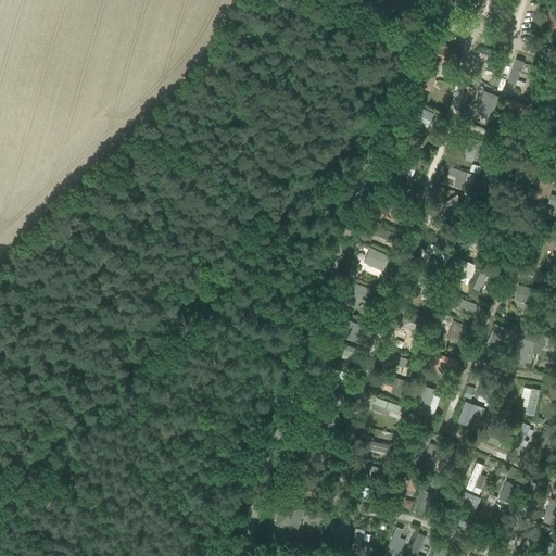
[(555,21),(548,14),(543,21),(554,30),(555,28),(555,21)]
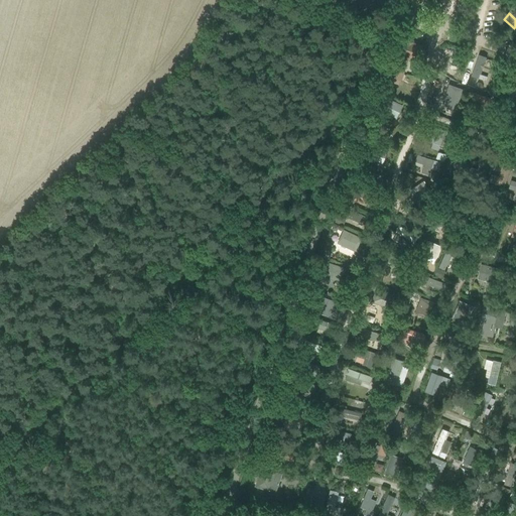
[(386,75),(401,80),(410,52),(418,55),(421,46),(398,38),(386,75)]
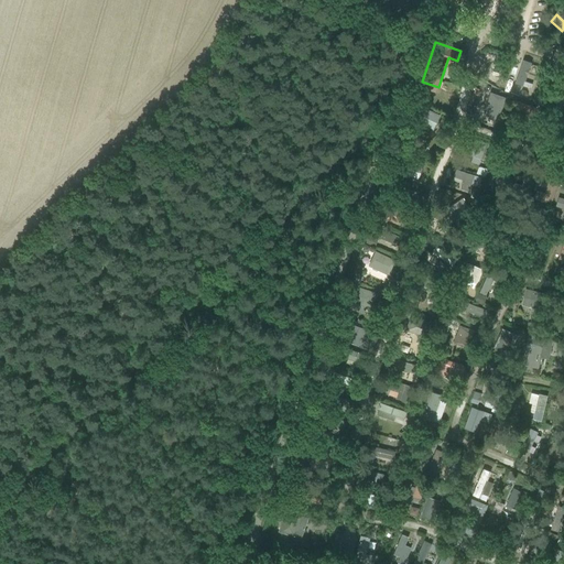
[(531,62),(523,58),(516,83),(523,86),(531,62)]
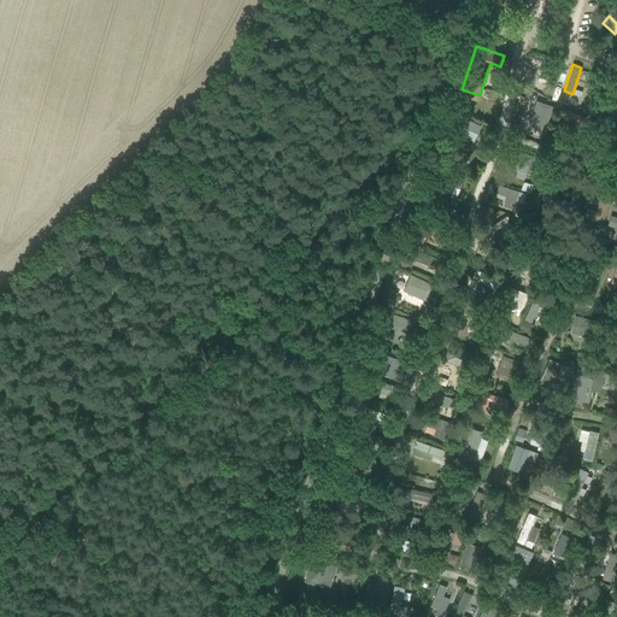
[(616,82),(615,81),(604,103),(616,110),(616,82)]
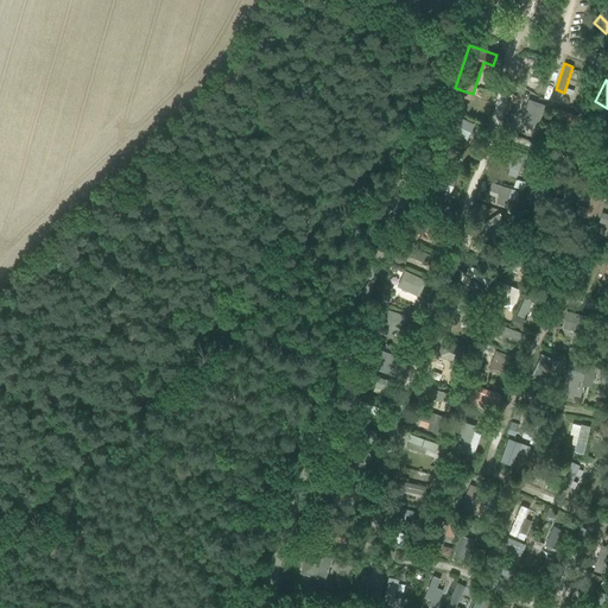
[(529,100),(520,125),(537,131),(545,106),(529,100)]
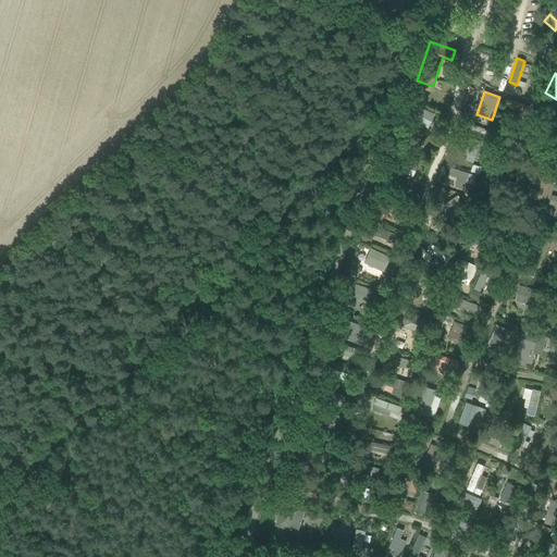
[(511,125),(522,128),(529,107),(509,100),(507,109),(517,112),(511,125)]
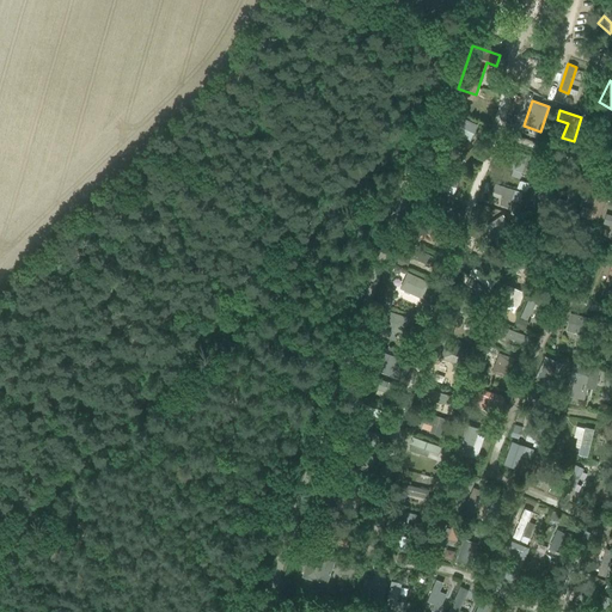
[(457,136),(470,142),(478,126),(454,115),(445,136),(451,140),(452,138),(456,139),(457,136)]
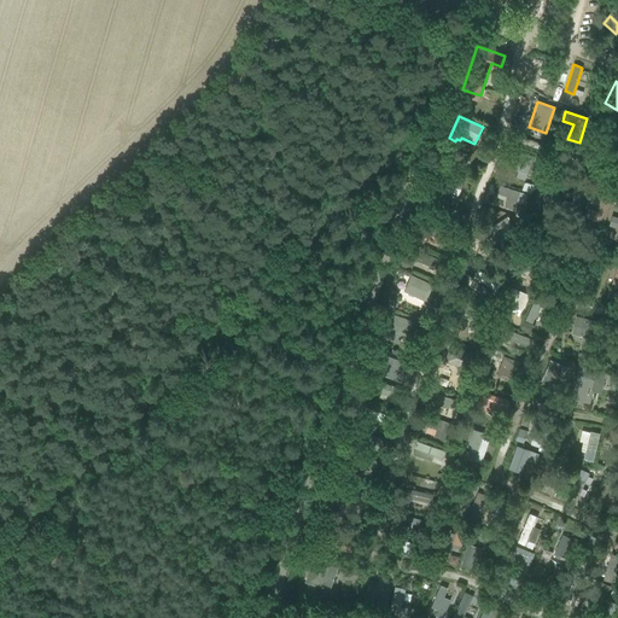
[(596,145),(616,151),(617,141),(617,127),(604,122),(596,145)]
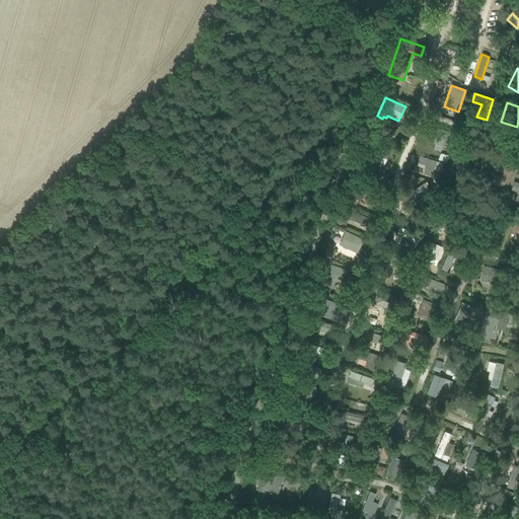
[(433,144),(450,149),(454,134),(437,130),(433,144)]
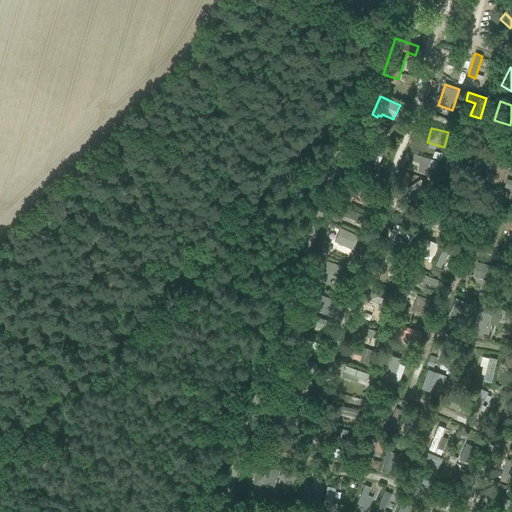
[(443,170),(459,175),(466,153),(456,150),(452,162),(445,160),(443,170)]
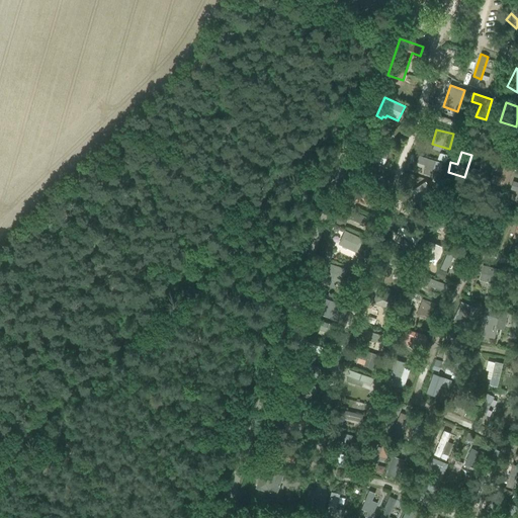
[(443,163),(419,156),(415,165),(422,167),(422,165),(425,166),(422,173),(431,175),(433,170),(439,171),(443,163)]
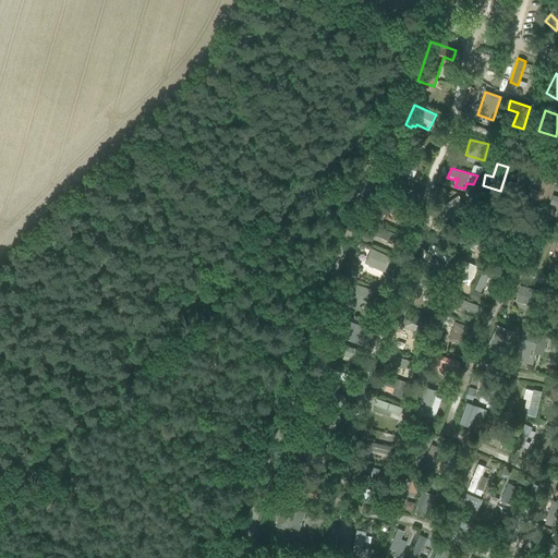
[(505,191),(523,196),(531,170),(522,168),(517,183),(508,181),(505,191)]
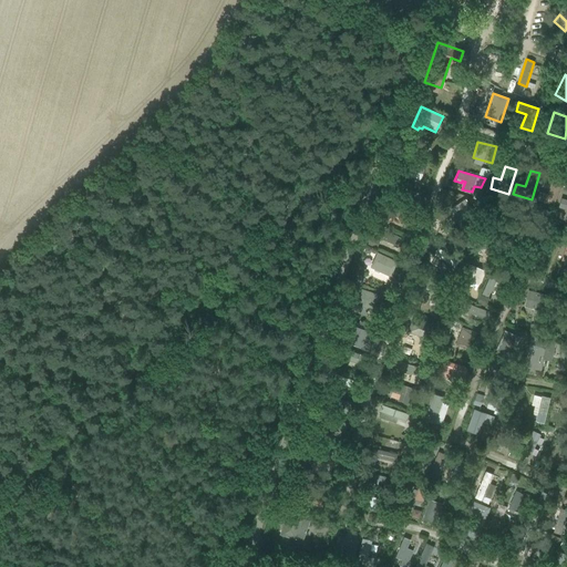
[(535,202),(554,207),(562,179),(553,177),(547,194),(538,192),(535,202)]
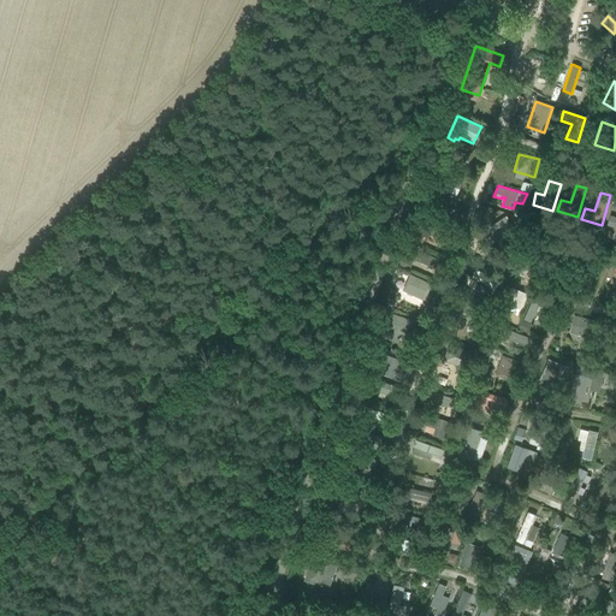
[(431,218),(449,226),(456,213),(430,200),(427,205),(431,207),(430,208),(434,211),(431,218)]
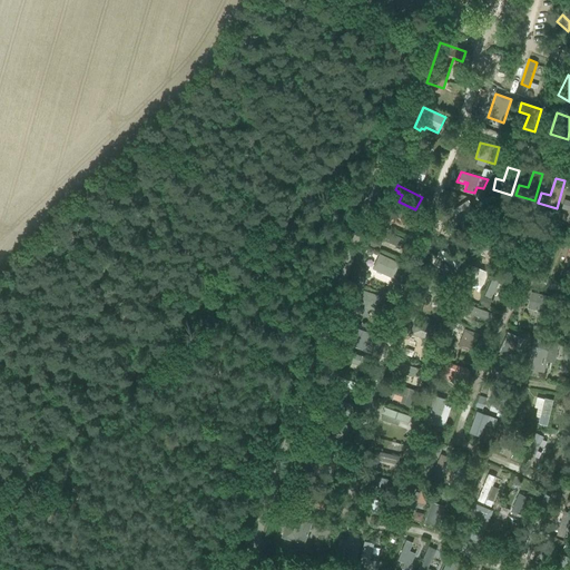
[(475,213),(467,200),(445,215),(454,228),(475,213)]
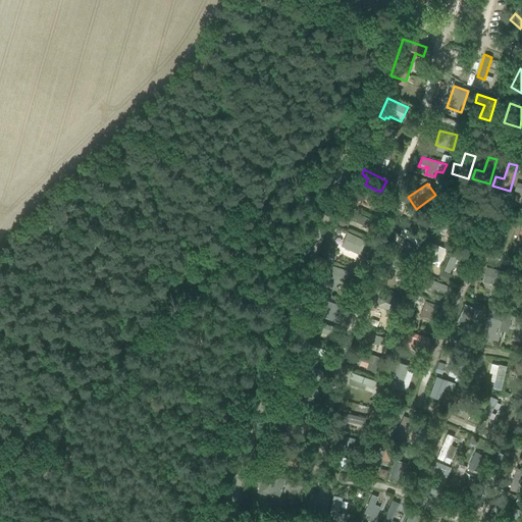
[(455,224),(463,202),(455,199),(447,221),(455,224)]
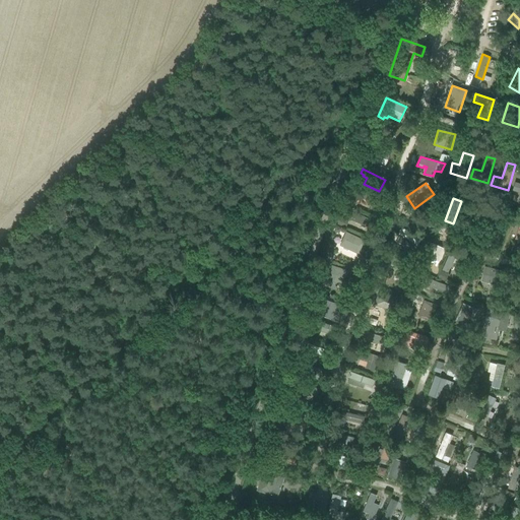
[(484,209),(477,206),(467,226),(474,231),(484,209)]
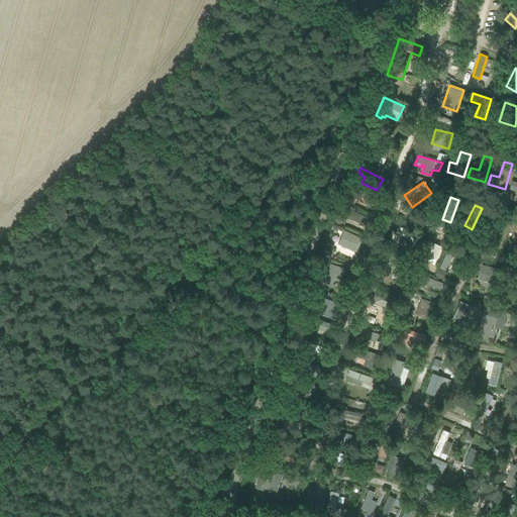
[(501,222),(493,219),(485,242),(493,245),(501,222)]
